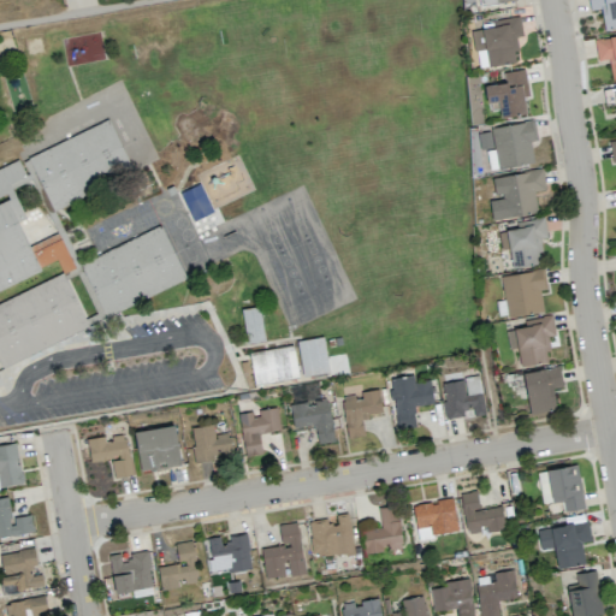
[(615,0),(588,0),(590,10),(602,10),(603,30),(615,28),(615,0)]
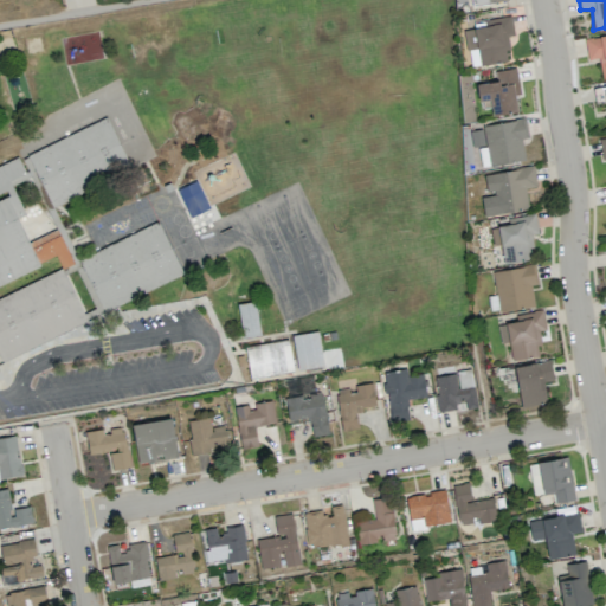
[(474,20),(475,28),(463,30),(466,52),(472,52),(474,64),(509,59),(505,37),(514,36),(511,15),(474,20)]
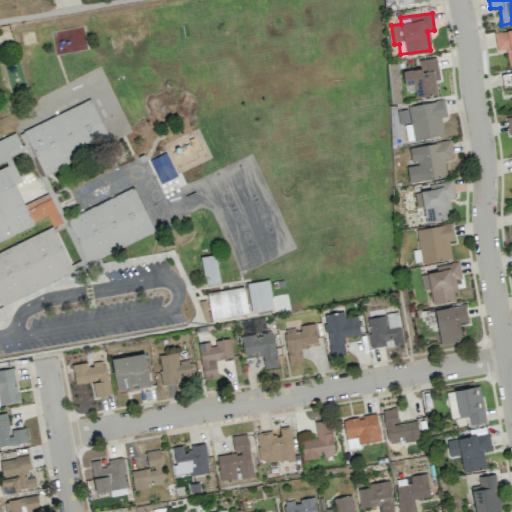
[(508,66),(511,65),(511,29),(493,33),(496,51),(505,50),(508,66)]
